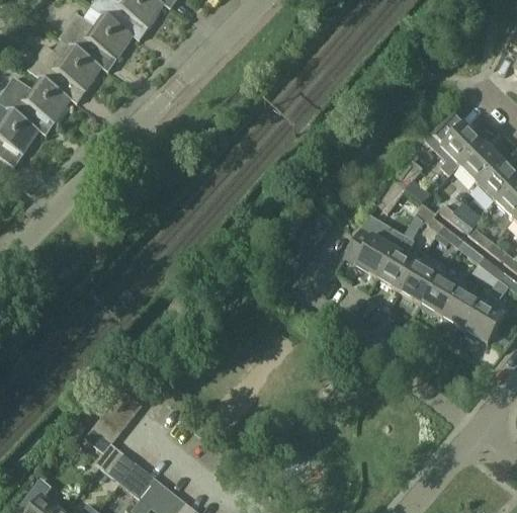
[(164,3),(160,0),(95,0),(92,5),(103,13),(103,12),(134,32),(133,33),(141,38),(164,3)]
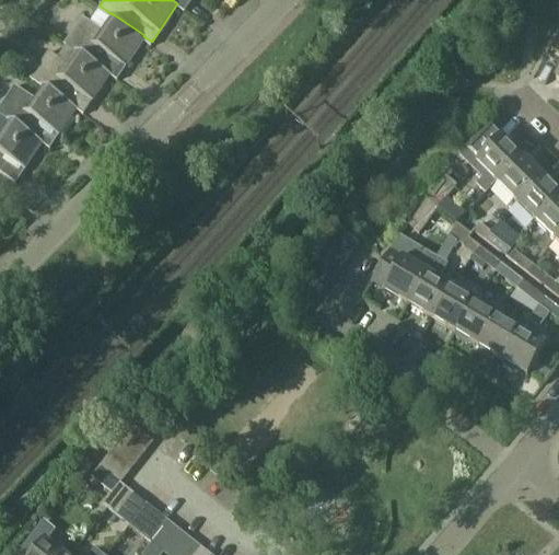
[(112,13),(112,14),(103,26),(83,13),(66,41),(78,48),(78,47),(112,70),(111,71),(118,76),(143,36),(144,35),(112,13)]
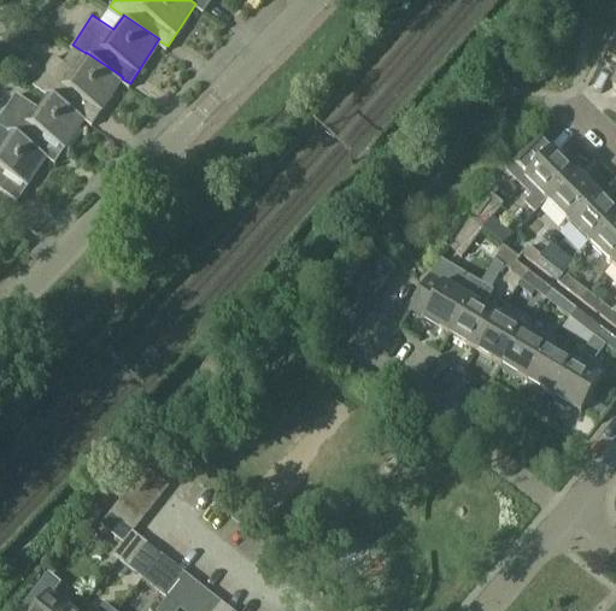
[(9,50),(1,59),(11,65),(18,56),(9,50)]
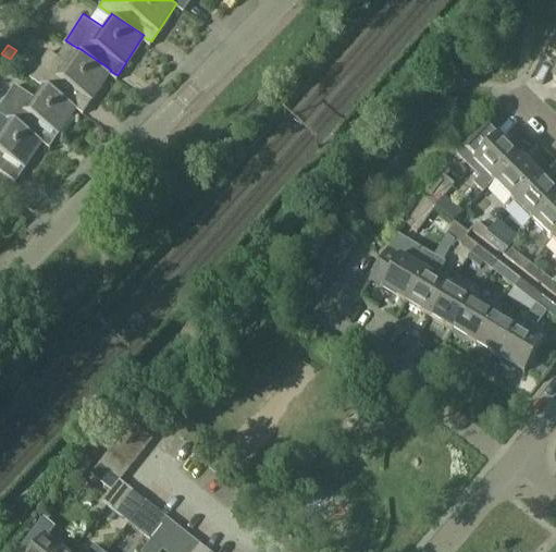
[(84,110),(110,71),(111,70),(77,47),(77,48),(69,60),(49,48),(32,74),(42,82),(44,82),(76,105),(84,110)]
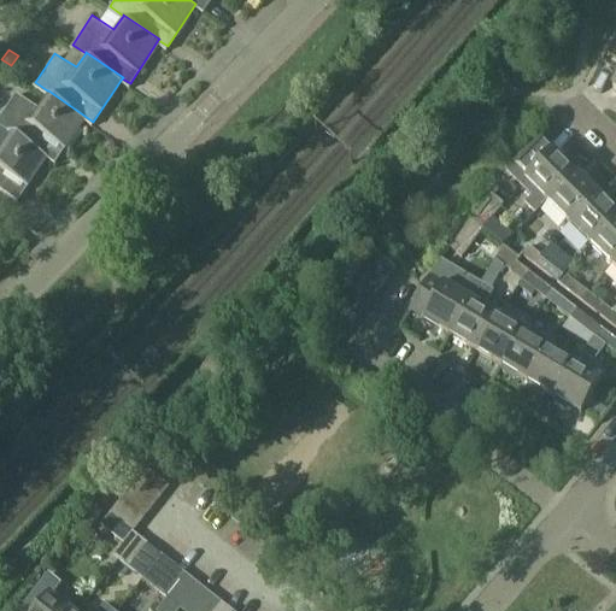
[(48,90),(47,90),(39,104),(17,89),(0,113),(0,122),(11,129),(12,128),(48,153),(47,154),(54,159),(84,116),(48,90)]
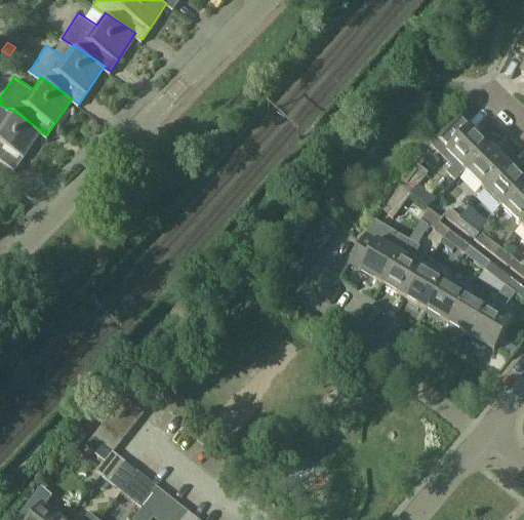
[(10,109),(9,110),(2,121),(0,119),(0,157),(15,167),(40,131),(41,130),(10,109)]
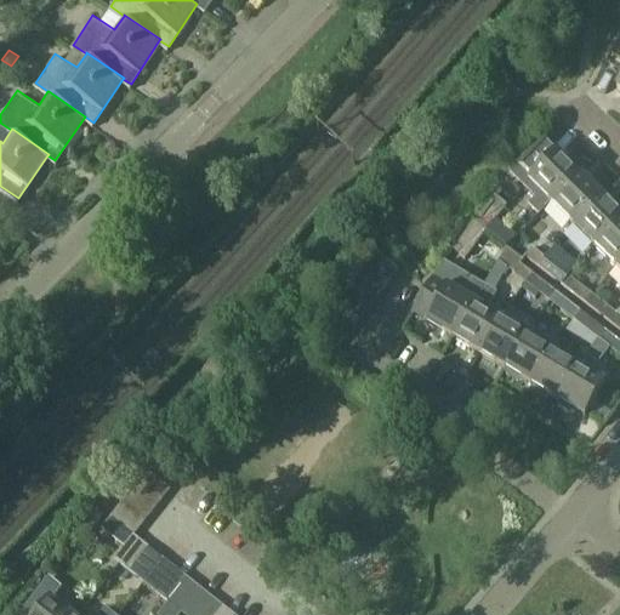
[(551,199),(580,169),(557,147),(528,176),(541,189),(529,201),(539,211),(551,199)]
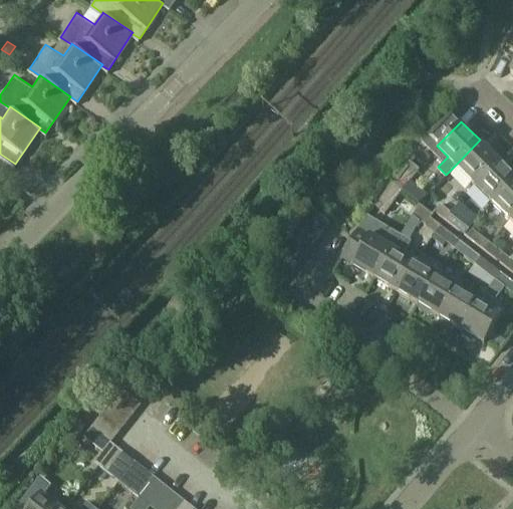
[(474,182),(498,158),(480,140),(456,165),(474,182)]
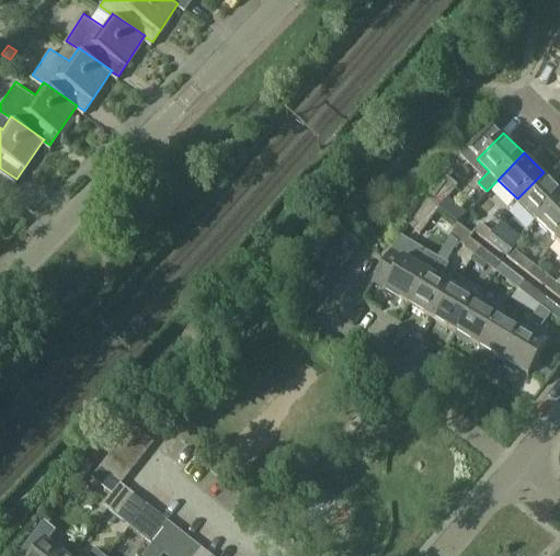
[(537,218),(559,195),(559,188),(544,172),(517,199),(537,218)]
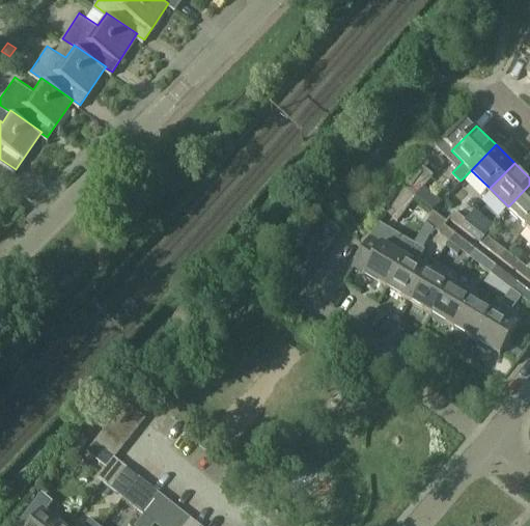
[(417,193),(435,172),(425,165),(408,185),(417,193)]
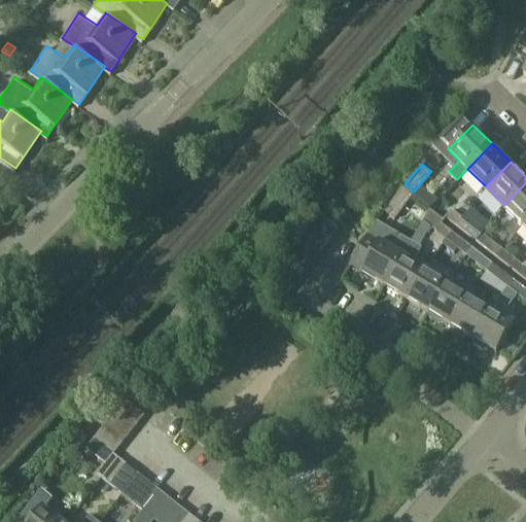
[(523,223),(525,220),(525,183),(504,205),(523,223)]
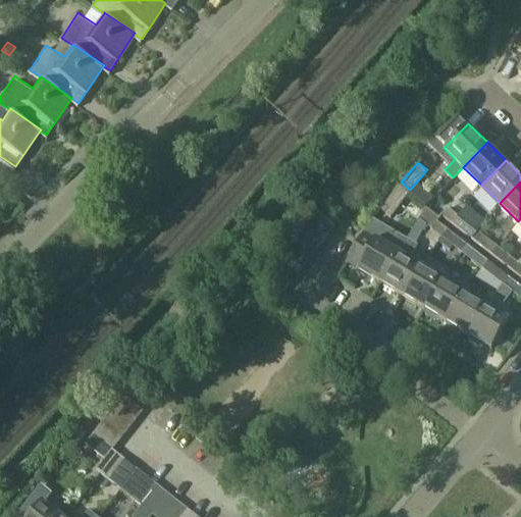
[(393,213),(409,191),(400,184),(383,206),(393,213)]
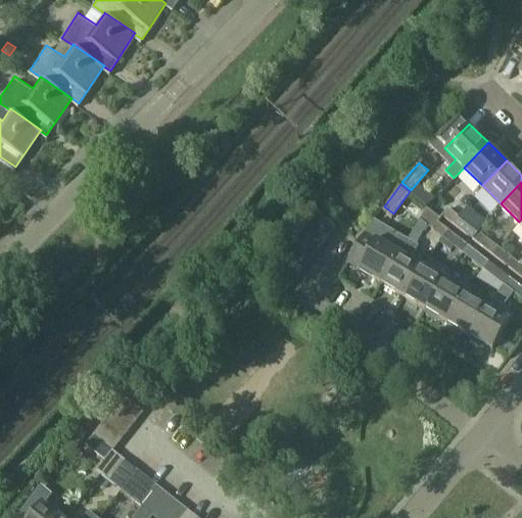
[(448,228),(448,227),(438,219),(441,215),(428,204),(408,237),(418,242),(428,224),(443,235),(448,228)]
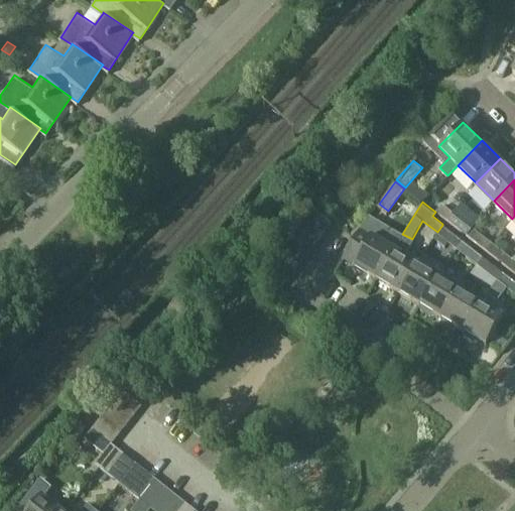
[(446,219),(454,211),(443,202),(436,211),(446,219)]
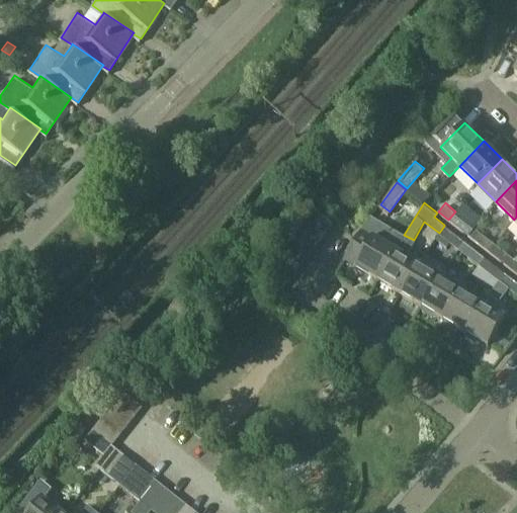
[(304,215),(325,231),(331,222),(311,205),(304,215)]
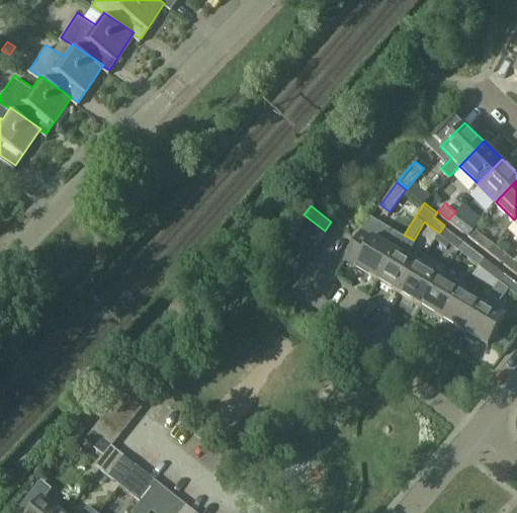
[(468,236),(476,227),(455,211),(448,220),(468,236)]
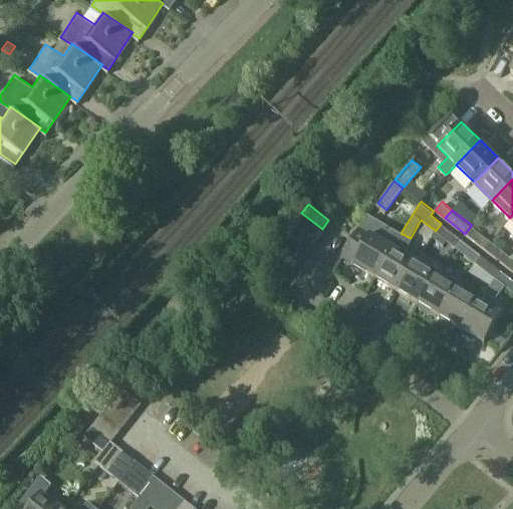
[(315,238),(322,229),(301,213),(294,222),(315,238)]
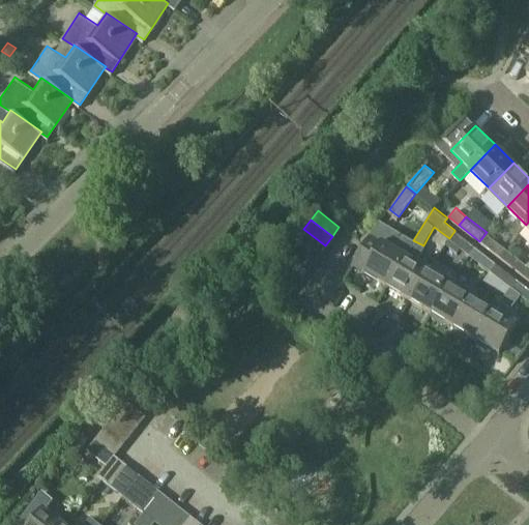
[(469,255),(475,248),(454,231),(449,238),(448,239),(469,255)]
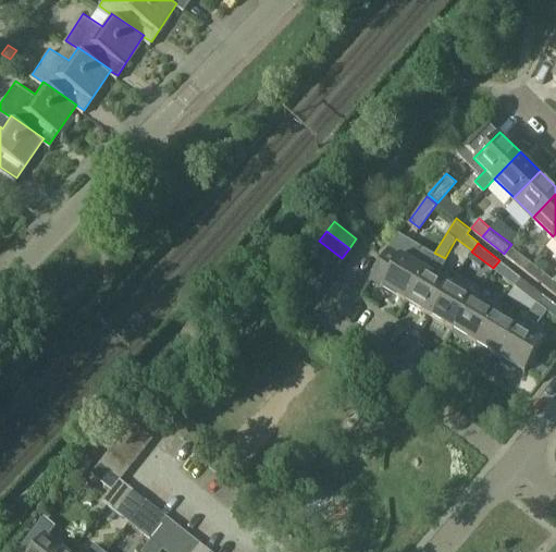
[(526,270),(533,261),(511,244),(504,254),(526,270)]
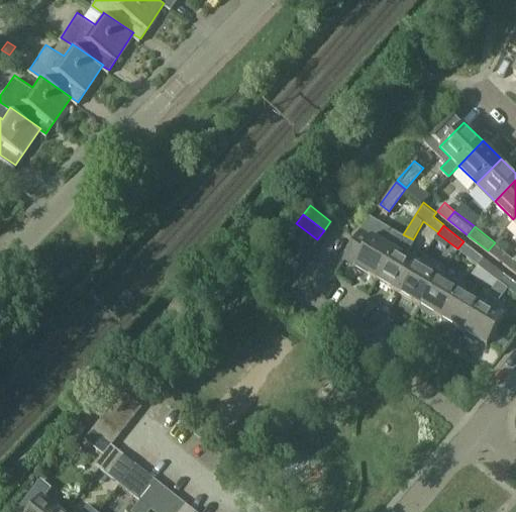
[(377,278),(395,248),(371,234),(359,227),(341,257),(353,264),(352,264),(377,278)]
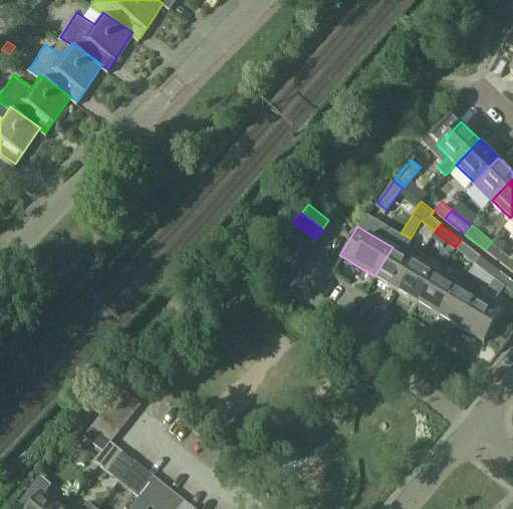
[(474,263),(480,255),(461,240),(455,247),(474,263)]
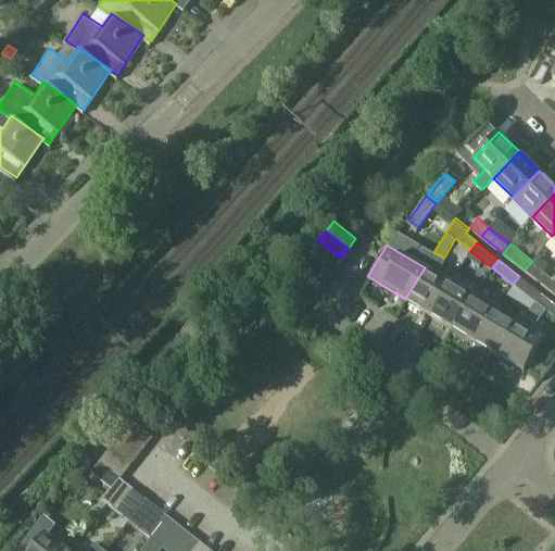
[(546,287),(554,277),(532,261),(525,270),(546,287)]
